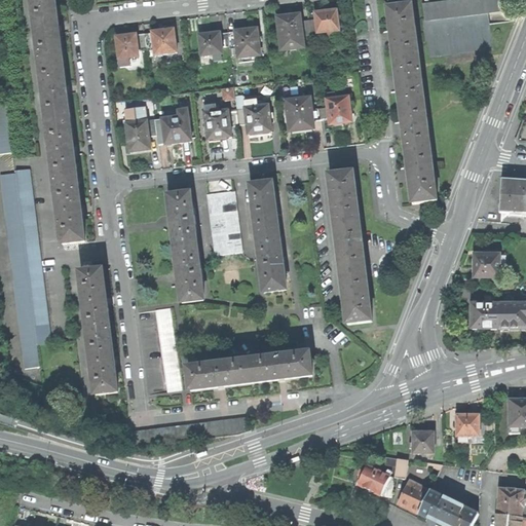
[(40,62),(63,59),(59,28),(54,0),(41,0),(33,1),(36,27),(37,36),(40,62)]
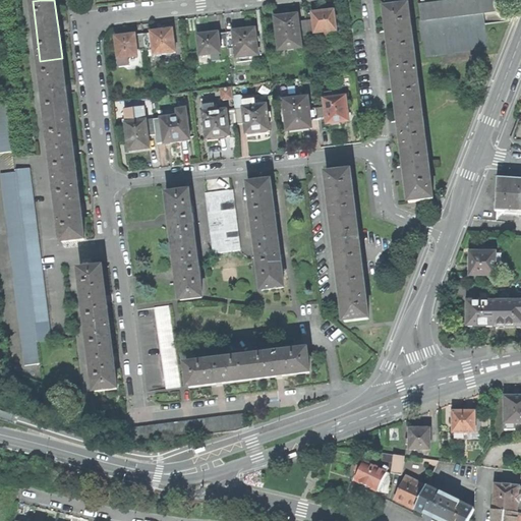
[(420,17),(420,18),(483,10),(505,8),(504,0),(439,0),(418,3),(420,17)]
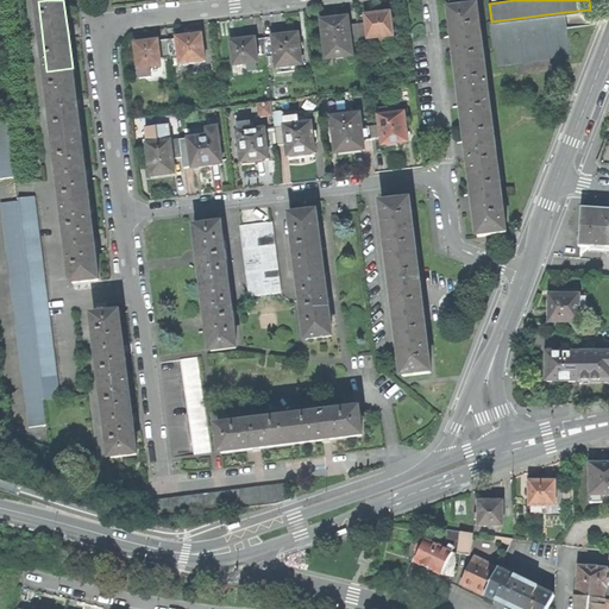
[(469,62),(484,60),(478,5),(450,8),(453,38),(457,70),(470,68),(469,62)]
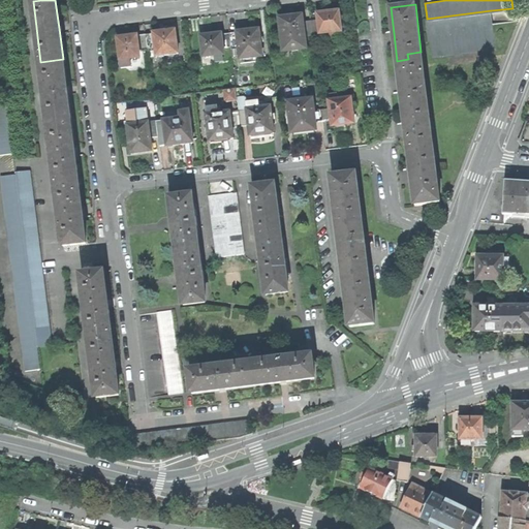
[(318,18),(319,32),(334,30),(341,30),(342,30),(339,9),(327,10),(317,11),(318,18)]
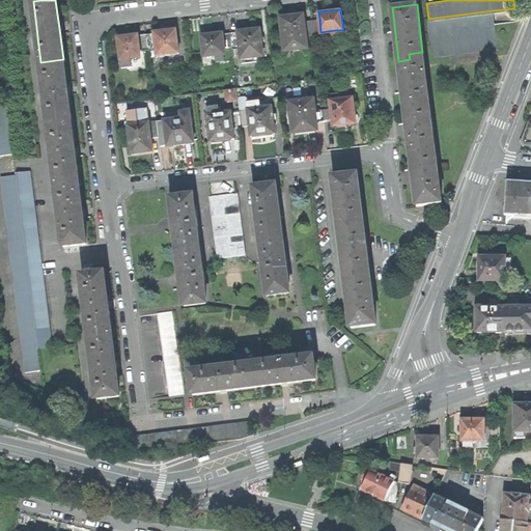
[(431,39),(434,55),(498,47),(493,10),(428,19),(428,18),(425,19),(428,39),(431,39)]
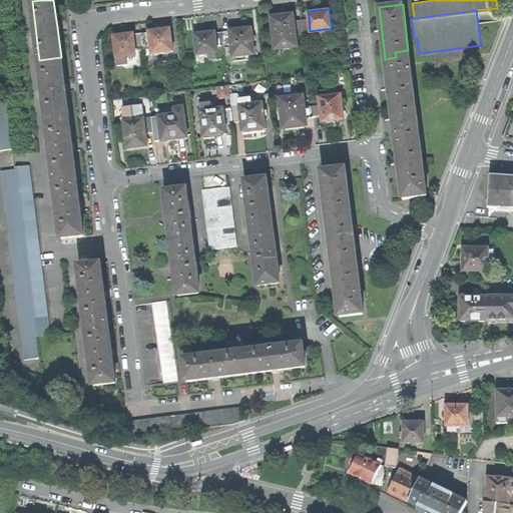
[(275,43),(297,41),(296,33),(294,19),(294,13),(282,14),(272,16),(275,43)]
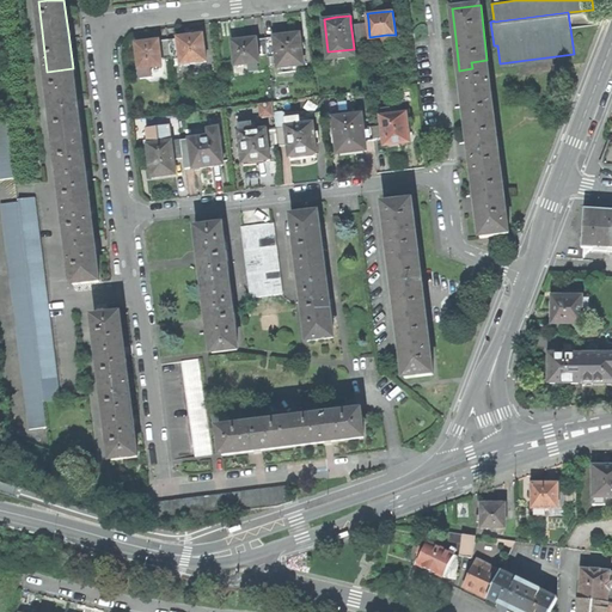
[(360,22),(361,38),(369,37),(368,20),(360,22)]
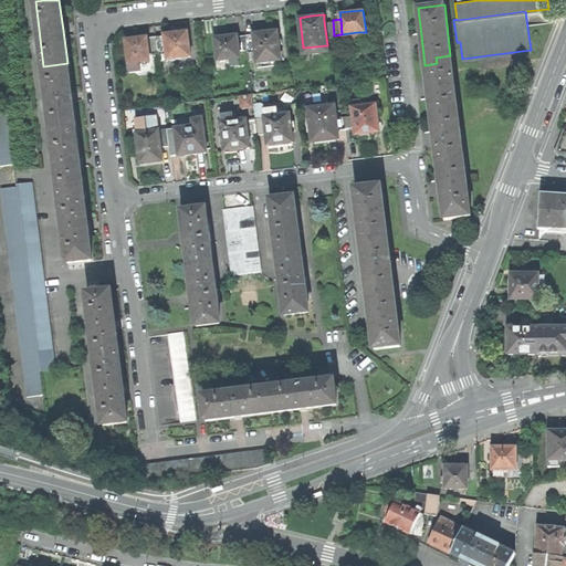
[(326,37),(334,35),(333,20),(324,21),(326,37)]
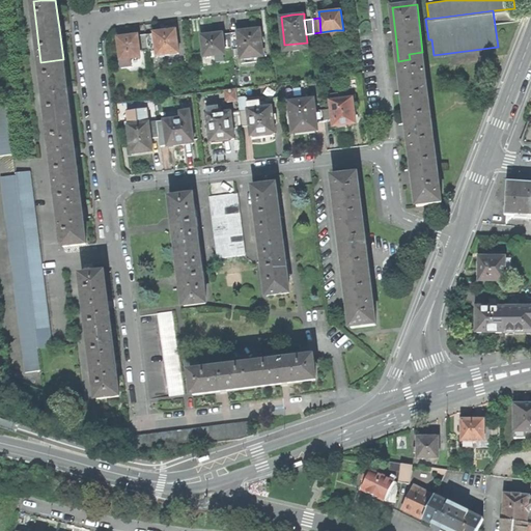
[(240,45),(242,58),(263,55),(259,28),(247,29),(239,30),(240,45)]
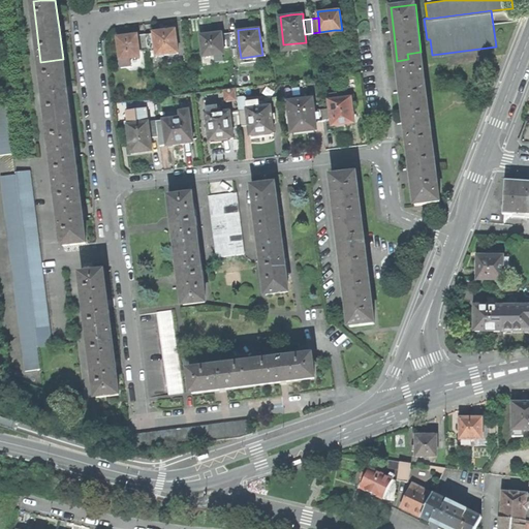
[(156,49),(157,55),(178,52),(175,29),(163,31),(154,32),(156,49)]
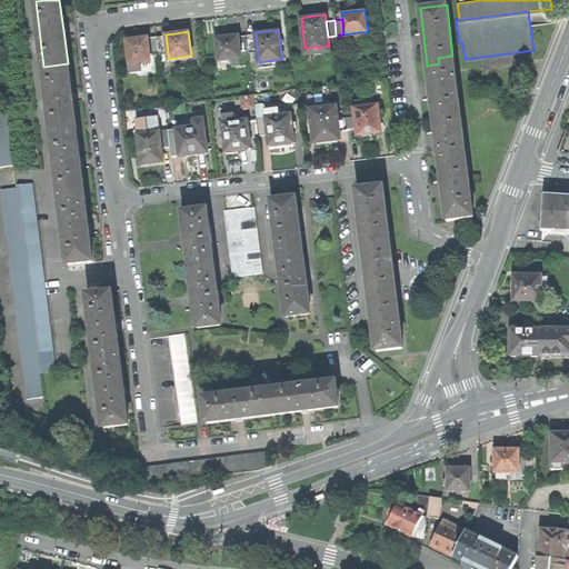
[(247,33),(249,49),(257,48),(256,32),(247,33)]
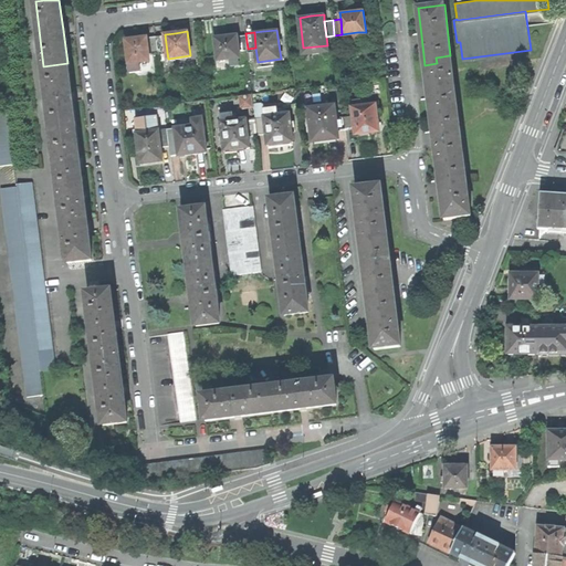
[(248,49),(245,33),(238,34),(239,50),(248,49)]
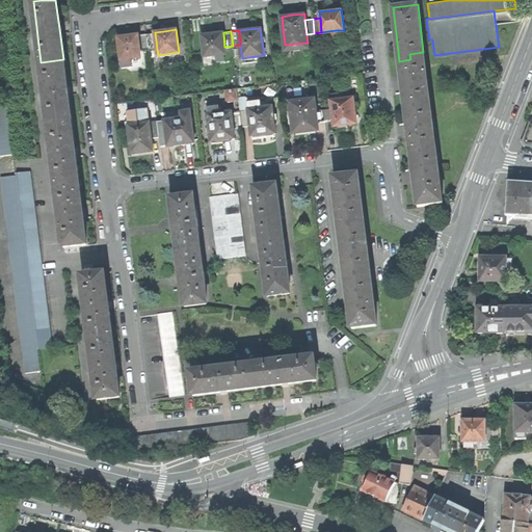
[(157,49),(155,32),(147,33),(149,49),(149,50),(157,49)]
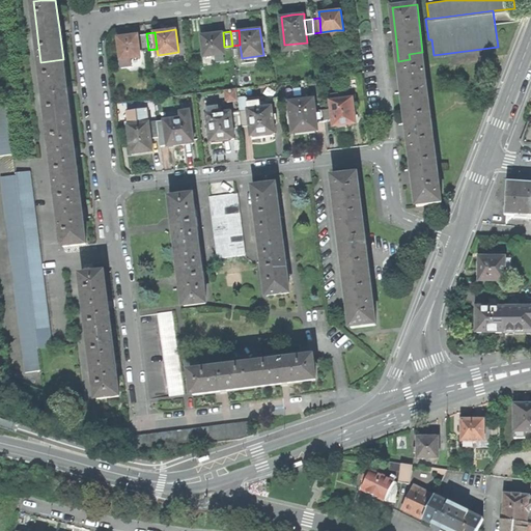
[(202,35),(204,55),(225,53),(224,47),(223,32),(213,34),(202,35)]
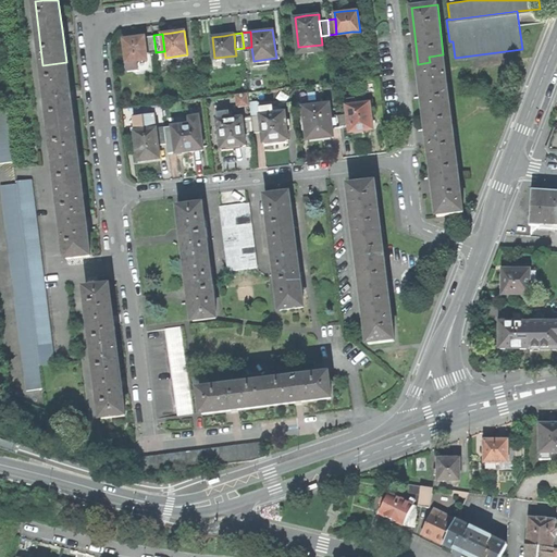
[(153,35),(144,36),(146,52),(156,51),(153,35)]
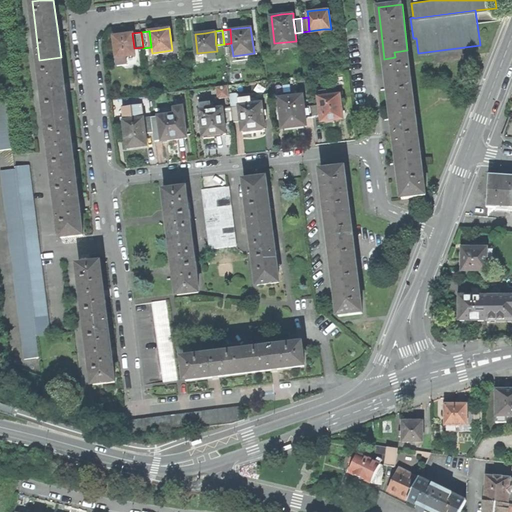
[(135,54),(134,48),(132,33),(122,34),(113,36),(117,65),(127,64),(126,55),(135,54)]
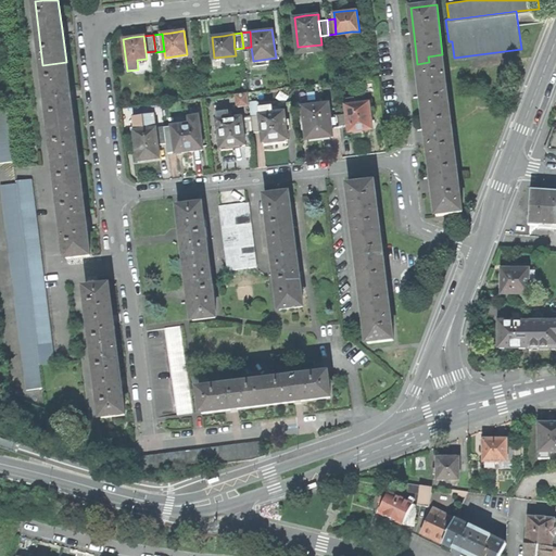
[(424,112),(436,111),(434,104),(449,102),(442,54),(428,57),(429,62),(417,64),(420,87),(424,112)]
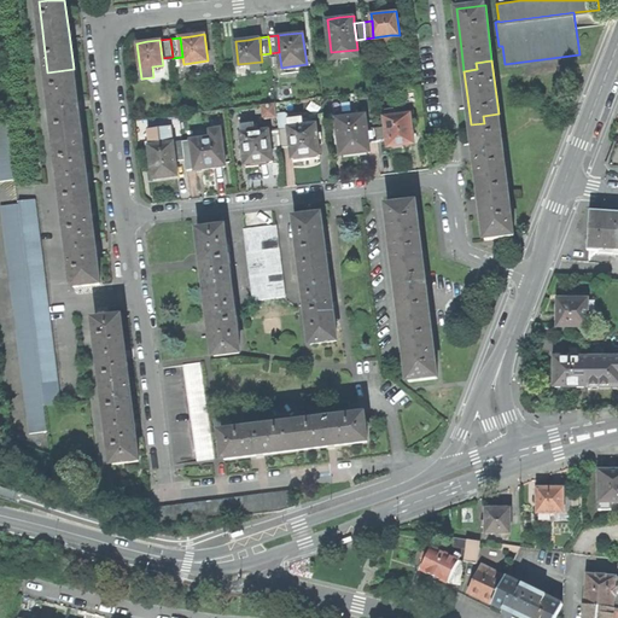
[(74,69),(47,73),(52,103),(53,114),(57,144),(82,140),(77,103),(74,69)]
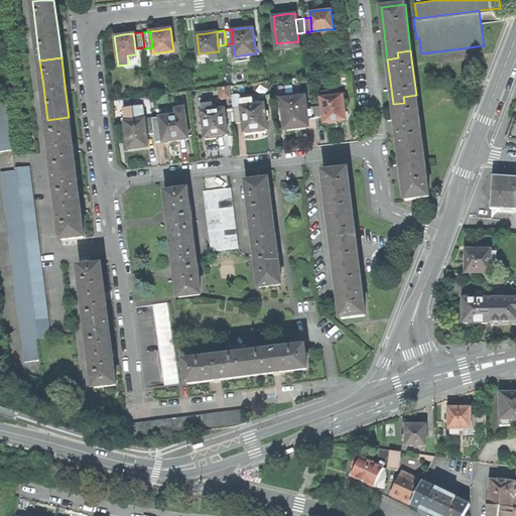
[(281,98),(285,128),(296,127),(309,125),(308,116),(306,100),(305,95),(281,98)]
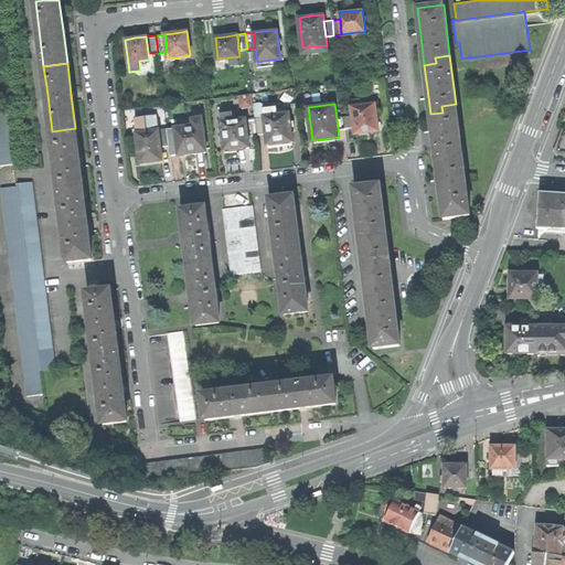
[(354,125),(355,132),(359,131),(360,135),(365,134),(371,134),(371,130),(379,129),(375,104),(362,105),(354,106),(352,106),(354,124),(354,125)]
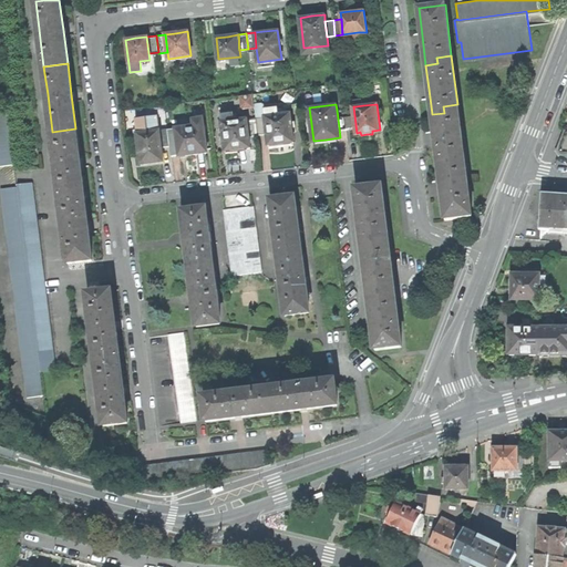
[(457,104),(443,106),(444,113),(432,114),(435,137),(439,163),(450,162),(450,156),(464,154),(457,104)]
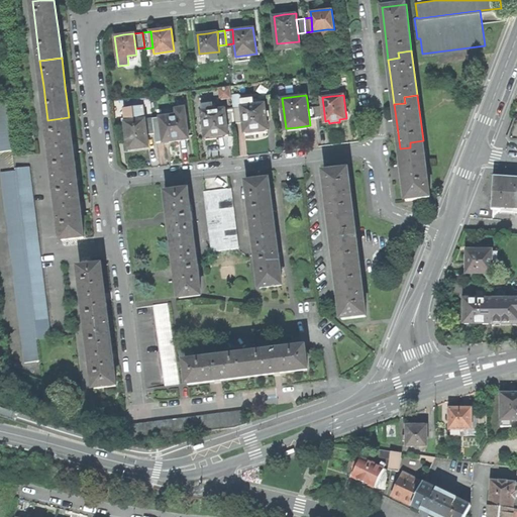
[(314,99),(316,115),(324,114),(324,113),(322,97),(314,98),(314,99)]
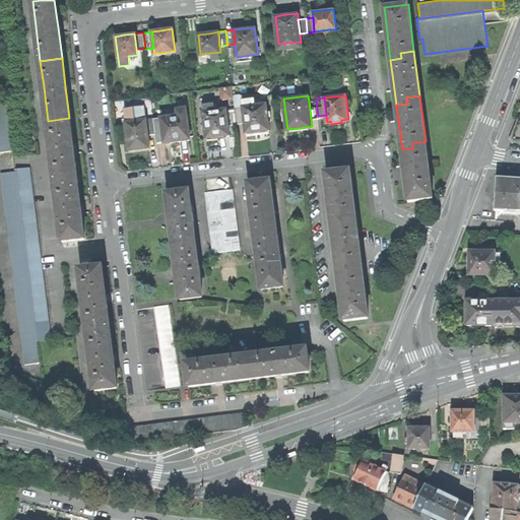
[(243,100),(244,107),(255,106),(254,99),(243,100)]
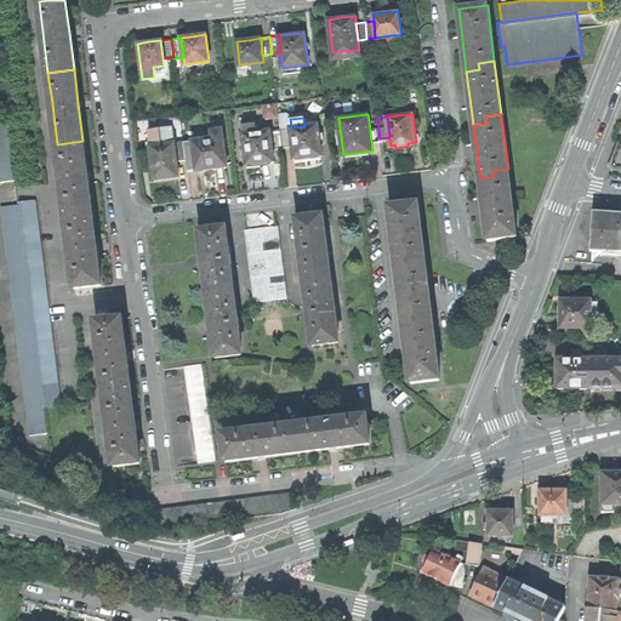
[(377,119),(369,120),(371,140),(380,138),(377,119)]
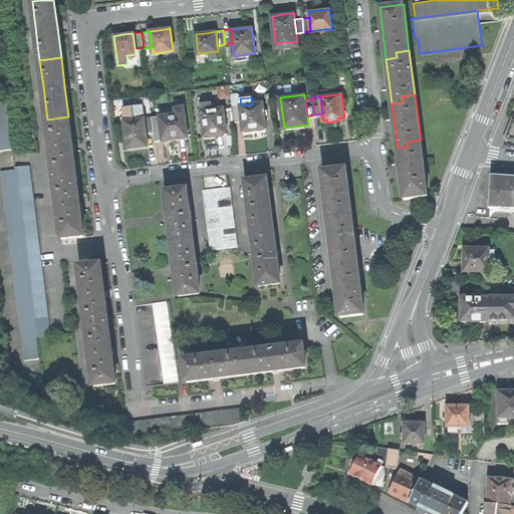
[(0,99),(0,151),(13,150),(7,99),(0,99)]
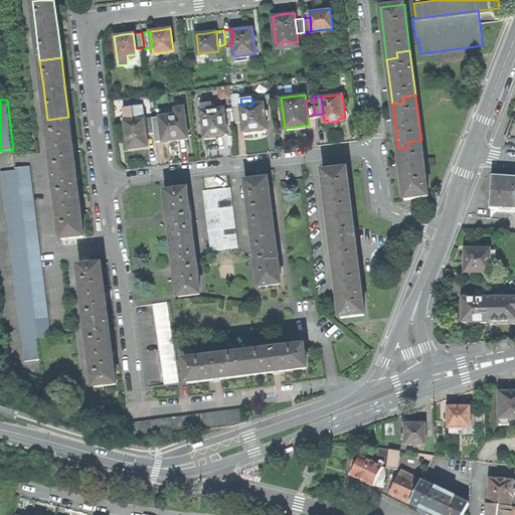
[(201,104),(202,111),(213,110),(212,103),(201,104)]
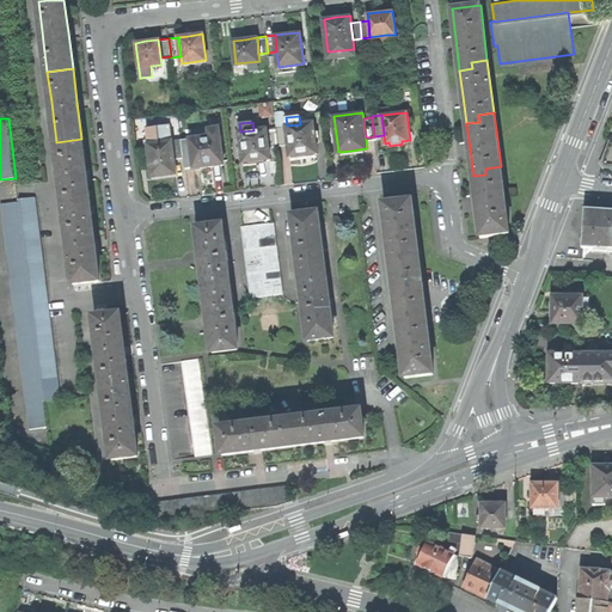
[(147,144),(172,140),(170,123),(146,126),(147,144)]
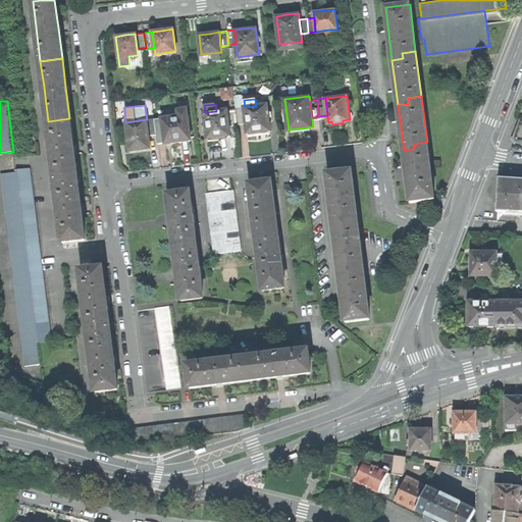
[(249,133),(249,136),(259,134),(269,133),(269,131),(270,131),(267,105),(256,106),(245,107),(246,122),(248,133),(249,133)]
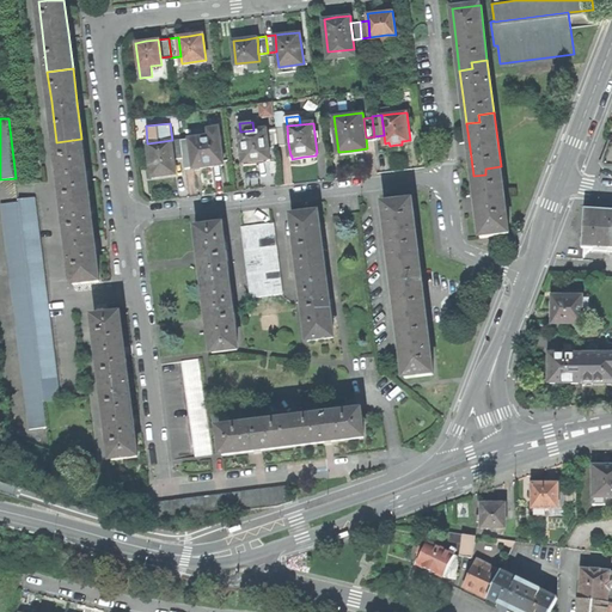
[(276,127),(279,145),(288,144),(287,126),(276,127)]
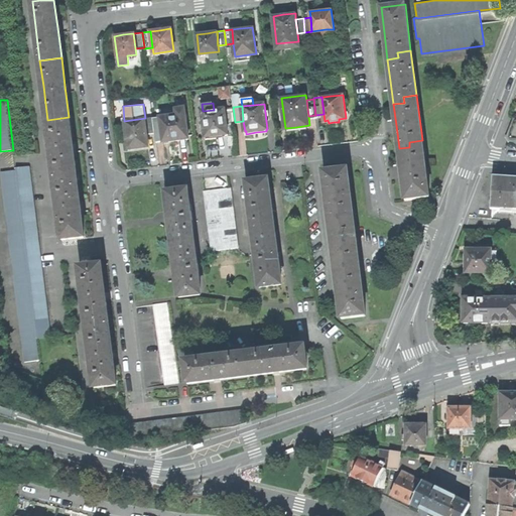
[(233,107),(225,108),(227,123),(235,122),(233,107)]
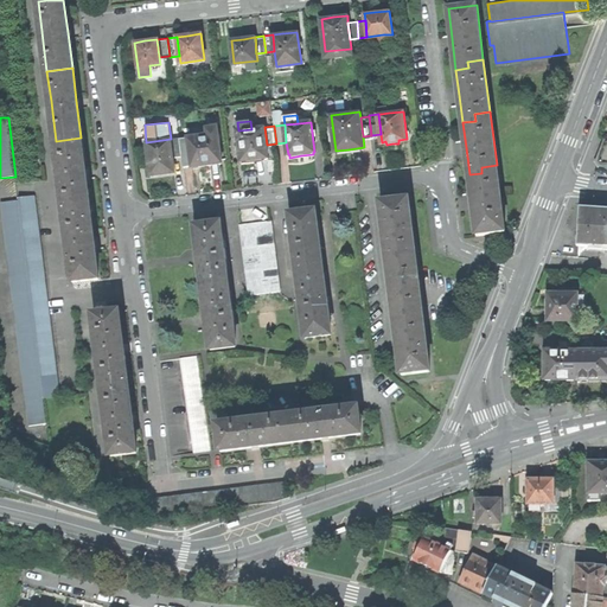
[(237,131),(242,160),(243,164),(249,163),(255,161),(255,159),(268,158),(267,145),(264,127),(251,129),(238,131),(237,131)]
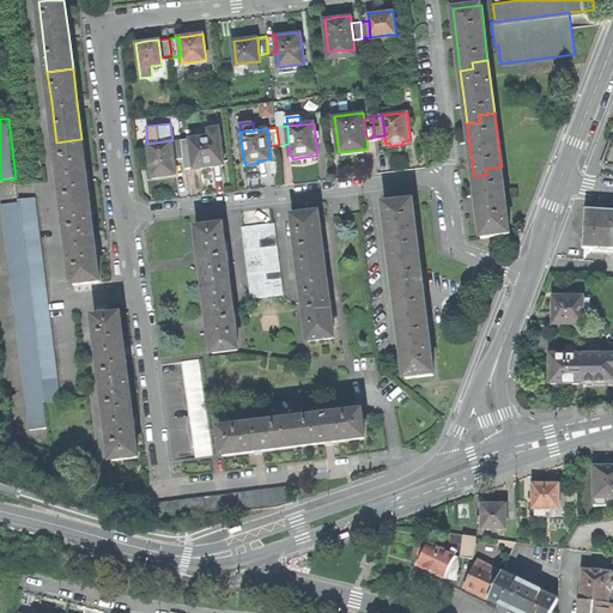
[(192,157),(194,169),(208,167),(224,164),(220,134),(210,135),(189,138),(192,157)]
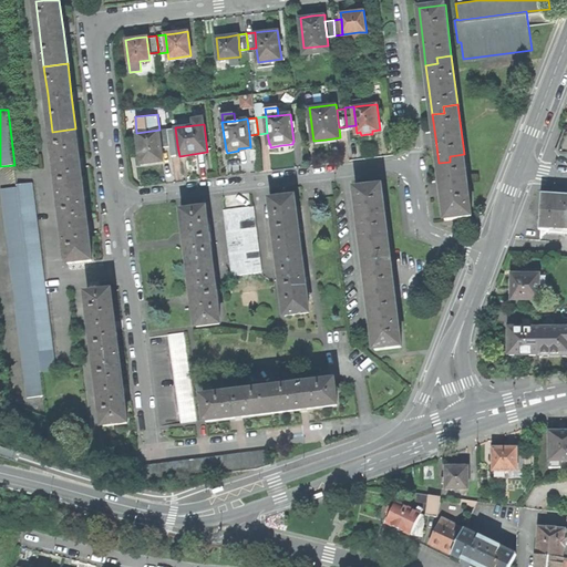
[(167,129),(169,146),(177,145),(175,127),(167,129)]
